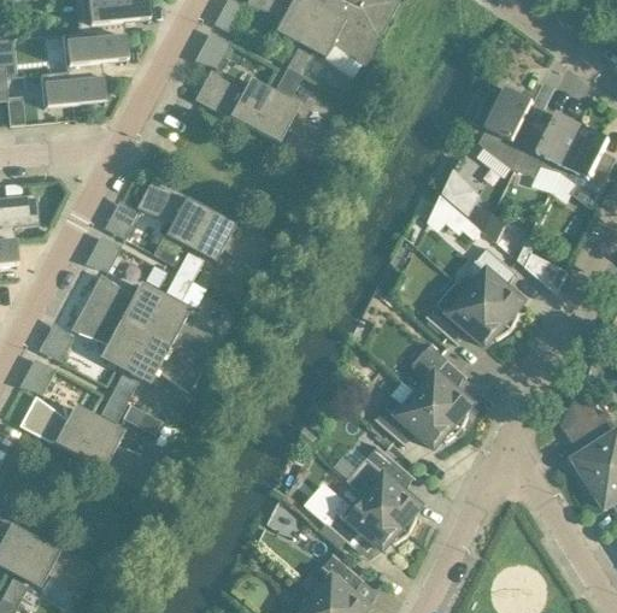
[(148,22),(146,0),(113,0),(75,0),(78,31),(63,34),(90,31),(92,41),(124,37),(123,23),(147,21),(147,23),(148,22)]
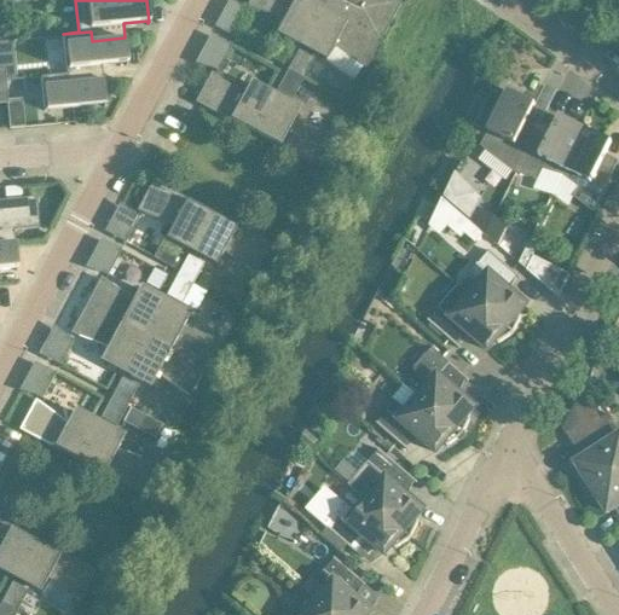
[(320,7),(307,0),(252,0),(249,5),(282,17),(276,29),(301,42),(320,7)]
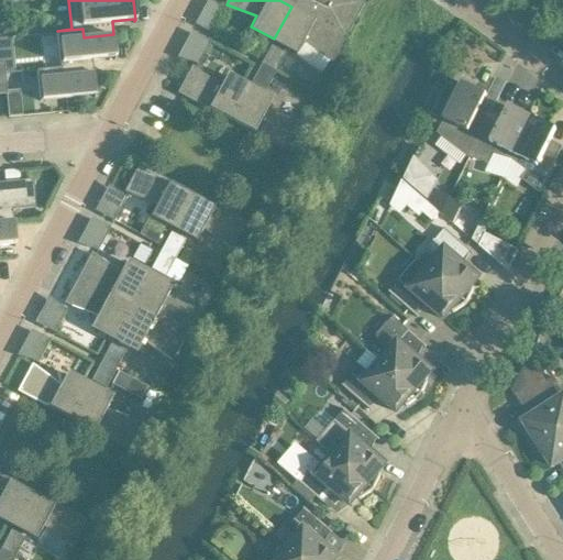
[(295,0),(291,7),(343,34),(361,0),(295,0)]
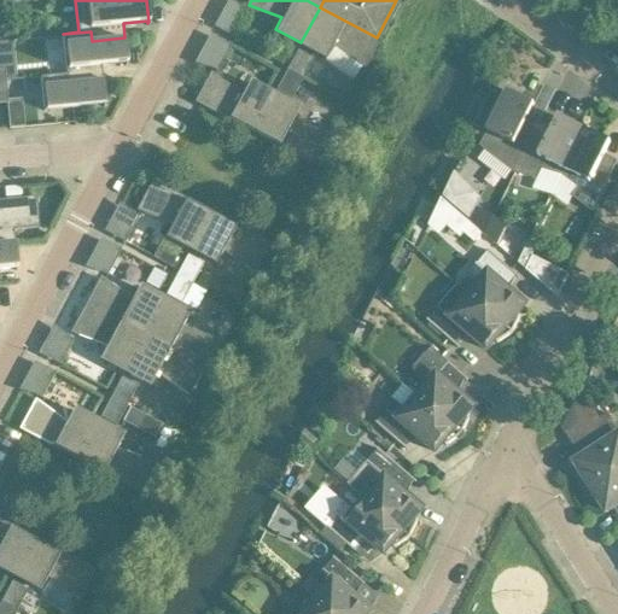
[(377,37),(320,7),(301,42),(326,56),(332,45),(361,65),(377,37)]
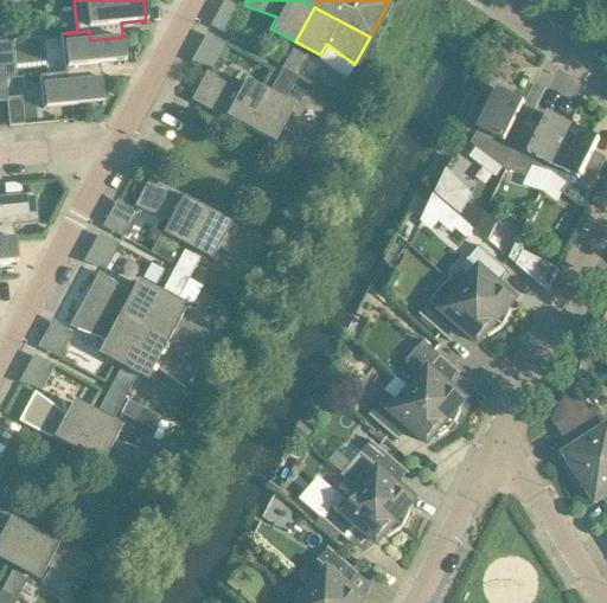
[(62,33),(65,70),(65,71),(68,71),(69,81),(101,77),(100,63),(123,61),(123,62),(125,62),(122,37),(90,40),(89,31),(62,33)]
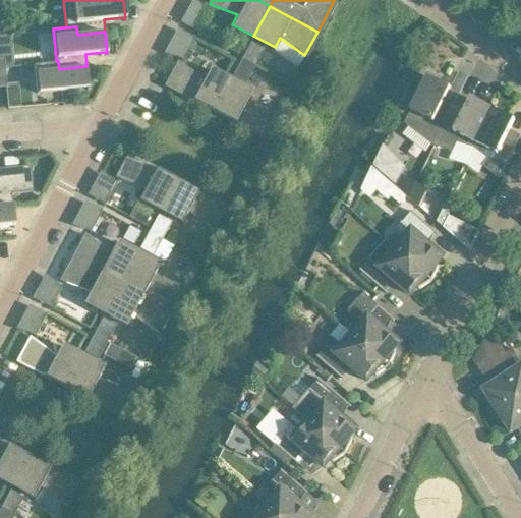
[(246,49),(259,56),(264,48),(251,41),(252,40),(251,40),(246,49)]
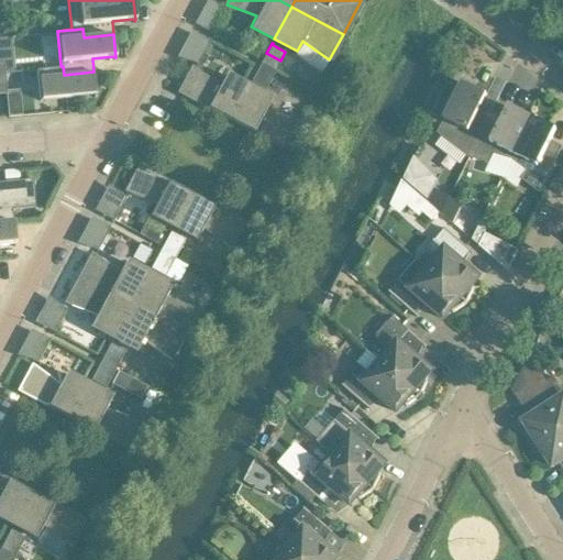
[(280,61),(266,53),(261,62),(275,69),(280,61)]
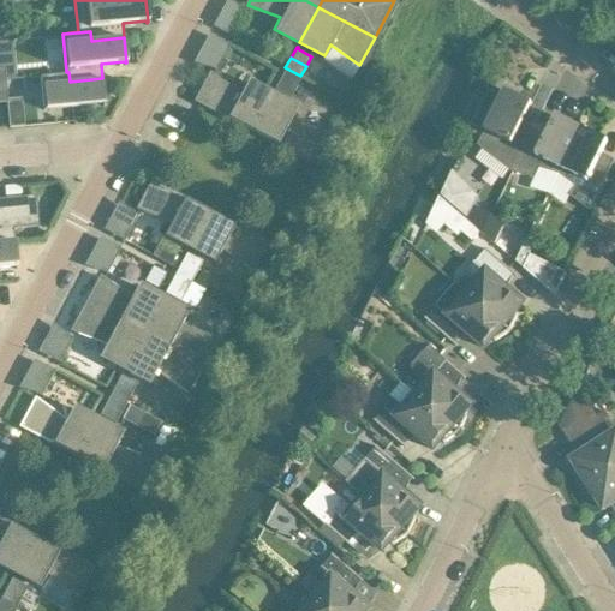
[(300,76),(285,67),(280,77),(296,85),(300,76)]
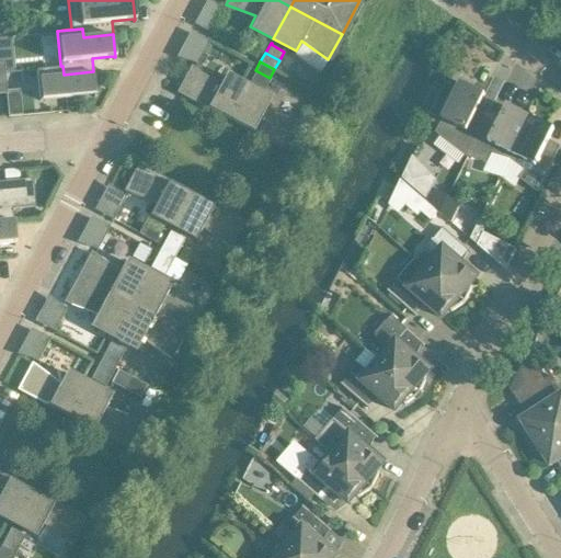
[(60,65),(37,67),(37,68),(39,98),(66,95),(93,93),(94,94),(95,94),(93,71),(64,75),(63,66),(60,66),(60,65)]
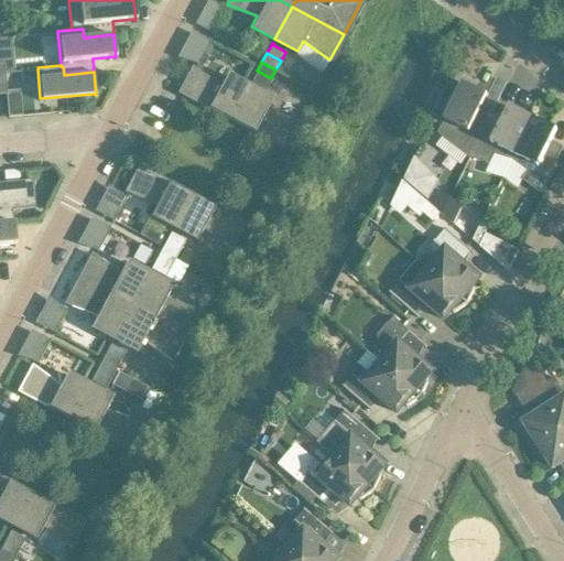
[(194,65),(181,92),(231,119),(249,86),(226,74),(220,84),(194,65)]
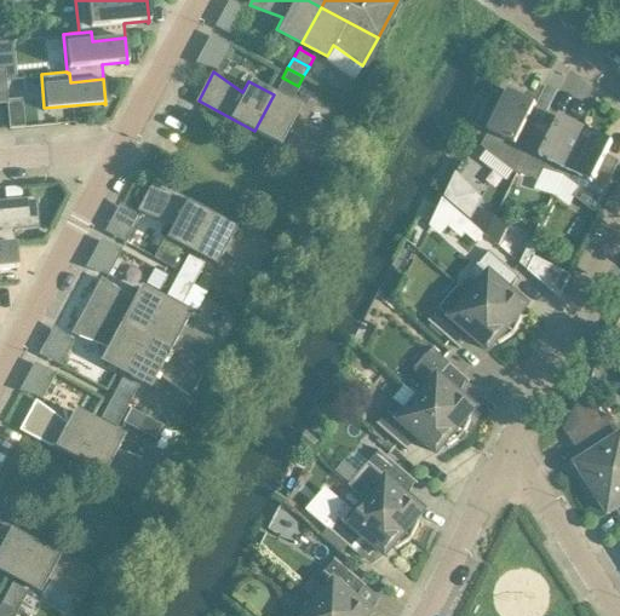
[(298,86),(282,78),(276,90),(277,90),(279,88),(292,97),(298,86)]
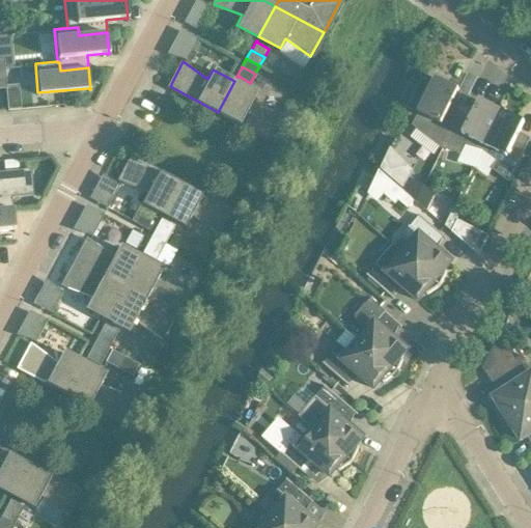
[(412,123),(443,146),(464,104),(453,99),(456,92),(459,87),(436,76),(436,77),(412,123)]
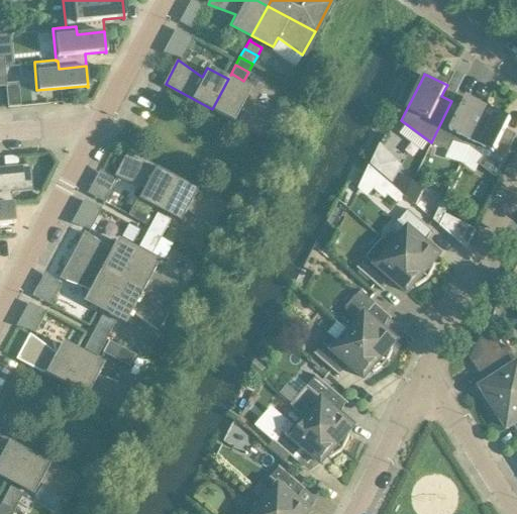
[(249,90),(228,79),(212,109),(260,134),(260,133),(273,110),(244,100),(249,90)]
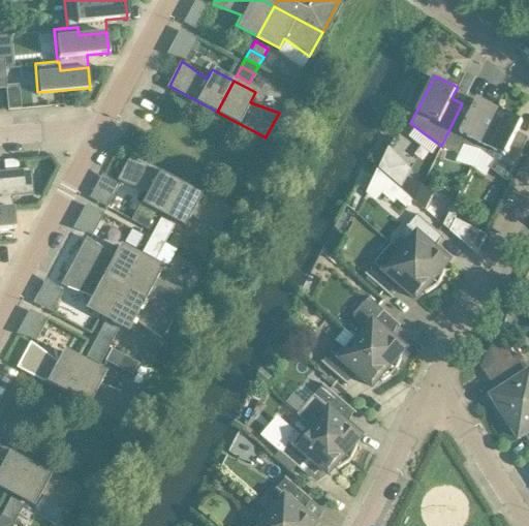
[(472,109),(462,103),(441,146),(460,152),(464,143),(480,148),(500,110),(500,109),(478,97),(475,102),(472,109)]
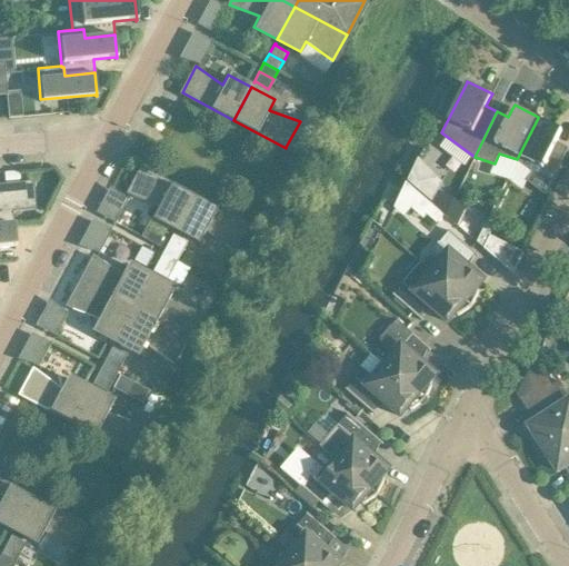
[(527,179),(545,192),(547,190),(568,147),(556,141),(559,135),(562,129),(538,117),(538,118),(517,159),(531,170),(527,179)]
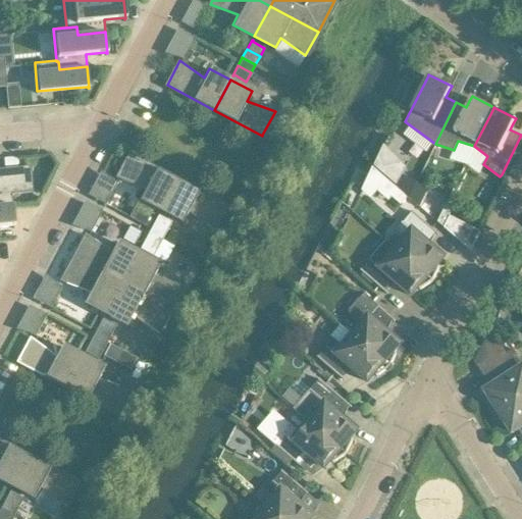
[(140,197),(161,209),(177,178),(131,153),(117,177),(118,177),(145,188),(140,197)]
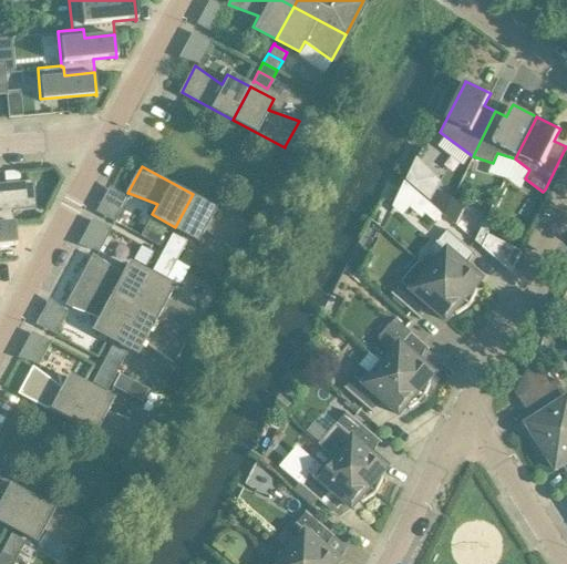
[(18,168),(3,170),(4,181),(19,180),(18,168)]
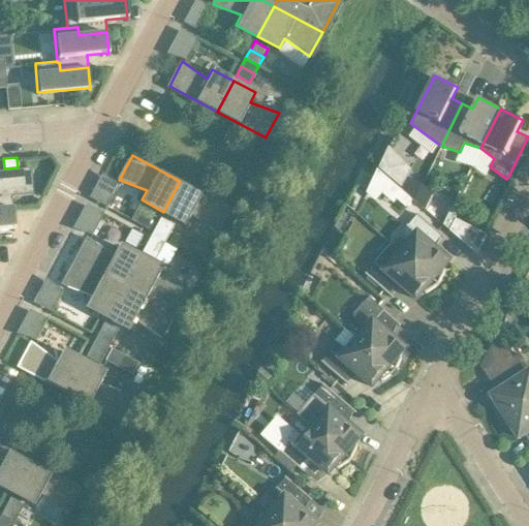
[(0,208),(12,208),(11,194),(32,192),(32,194),(33,194),(31,166),(18,167),(4,168),(0,168),(0,208)]
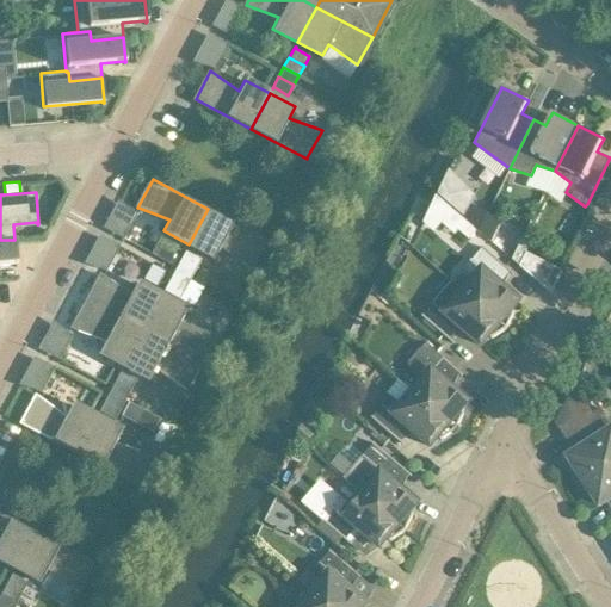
[(477,228),(479,230),(487,212),(469,202),(461,214),(466,218),(477,228)]
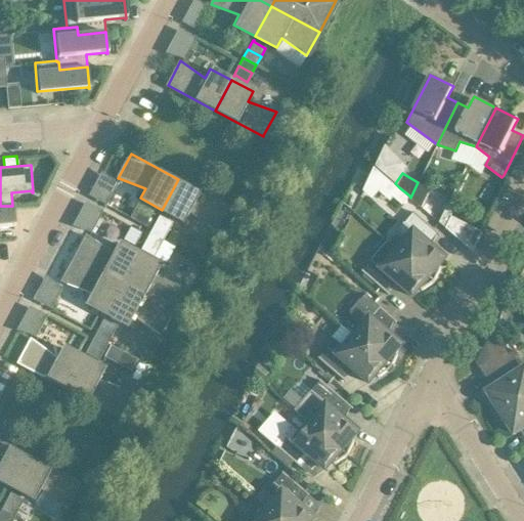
[(226,205),(178,179),(162,210),(183,221),(188,211),(213,229),(226,205)]
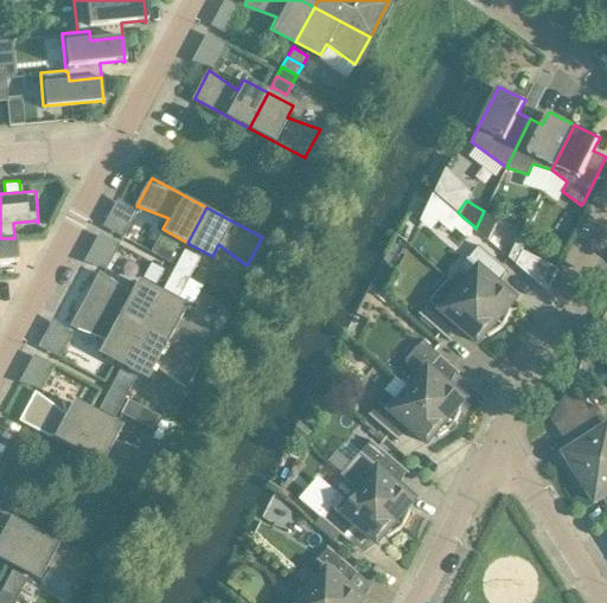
[(498,219),(484,211),(475,229),(489,239),(498,219)]
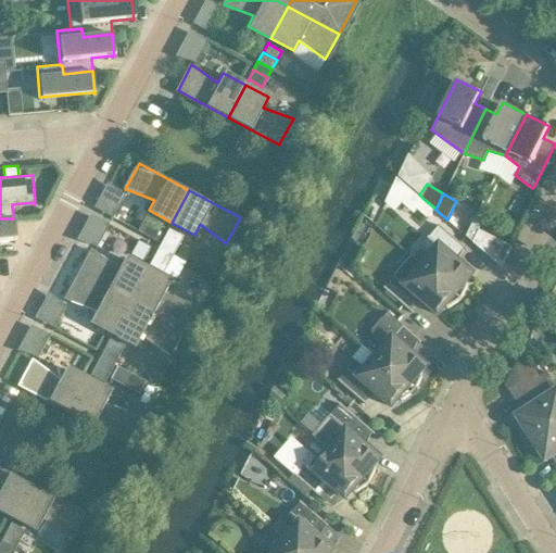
[(424,199),(417,208),(427,217),(434,208),(424,199)]
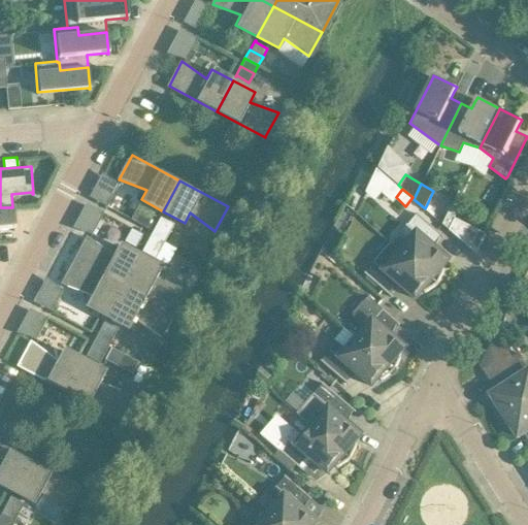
[(76,224),(94,233),(105,210),(88,201),(76,224)]
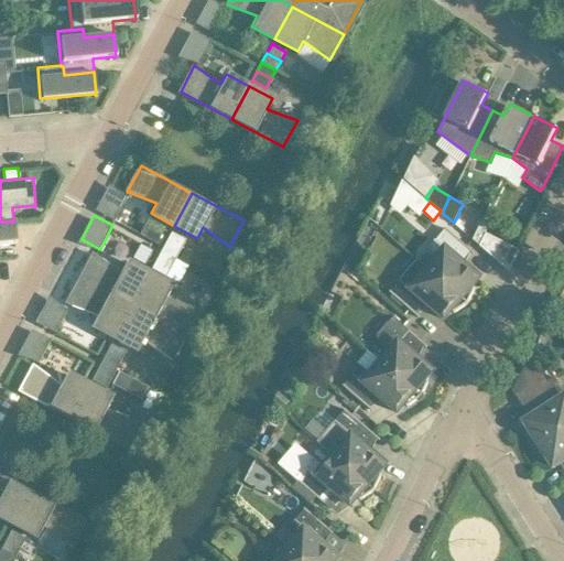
[(150,217),(141,234),(156,241),(164,225),(150,217)]
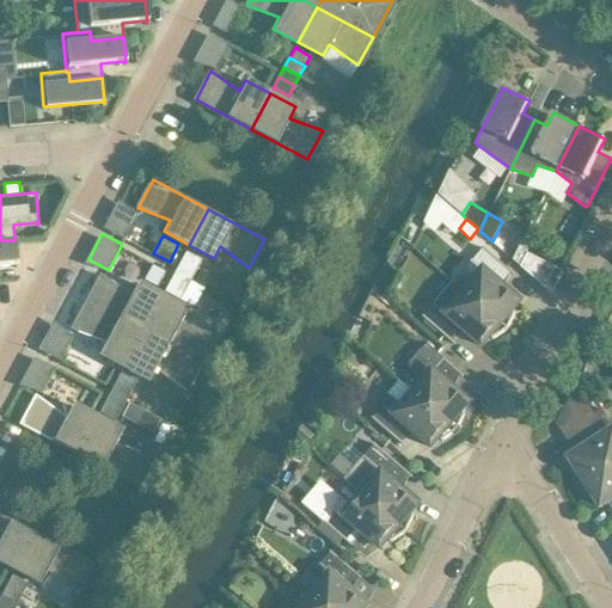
[(17,265),(14,240),(0,240),(0,264),(16,263),(16,265),(17,265)]
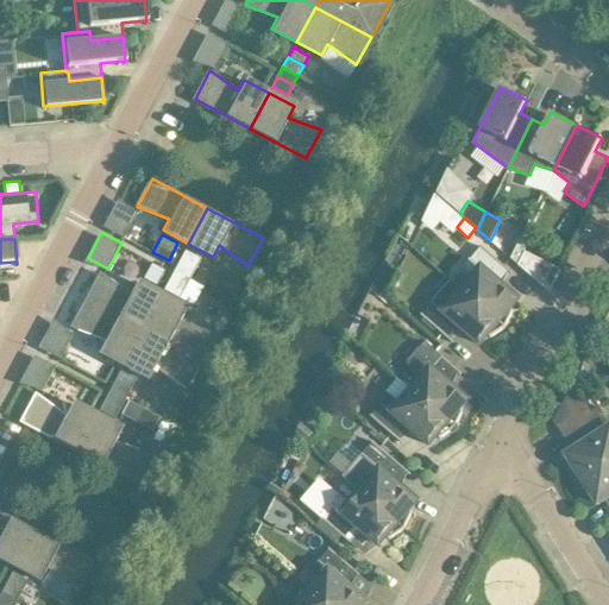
[(472,275),(462,288),(506,325),(513,309),(510,307),(518,297),(495,278),(504,266),(510,271),(512,270),(506,265),(481,244),(462,266),(472,275)]
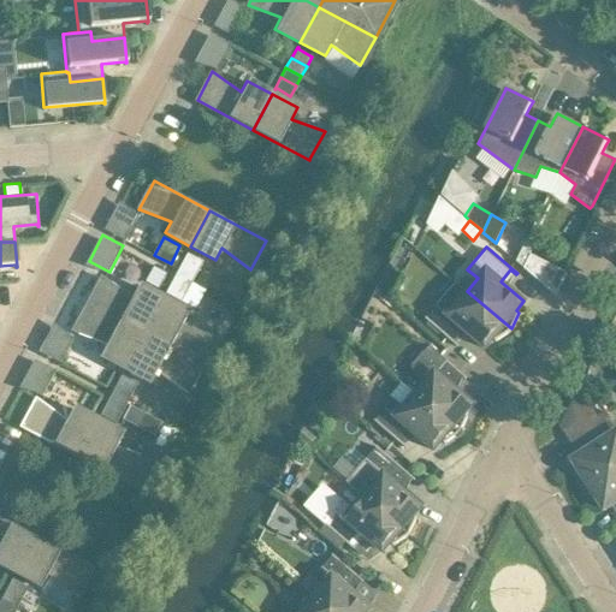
[(182,262),(196,269),(202,260),(188,253),(189,251),(188,250),(182,262)]
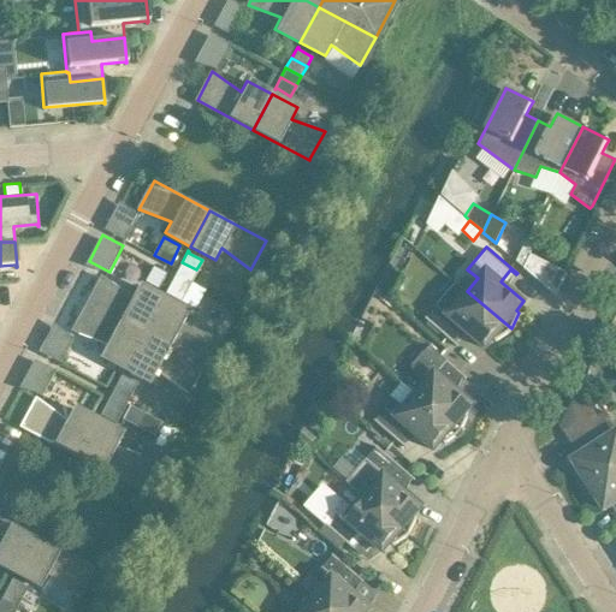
[(556,293),(568,271),(531,253),(523,266),(556,293)]
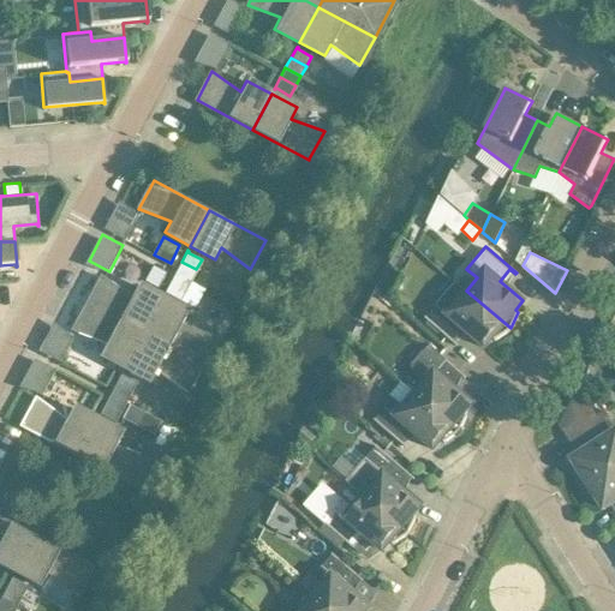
[(196,269),(181,262),(175,271),(191,280),(196,269)]
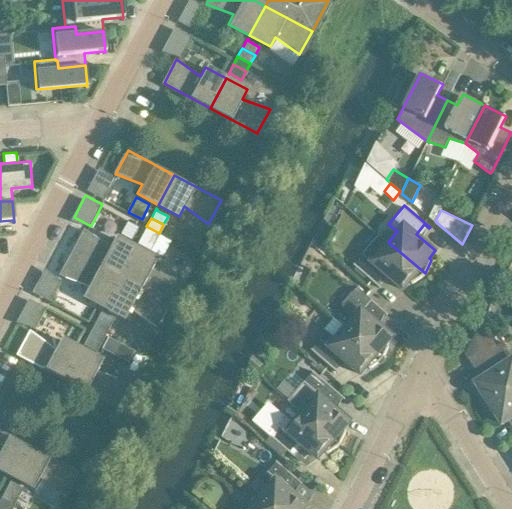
[(159,233),(146,226),(142,234),(155,241),(159,233)]
